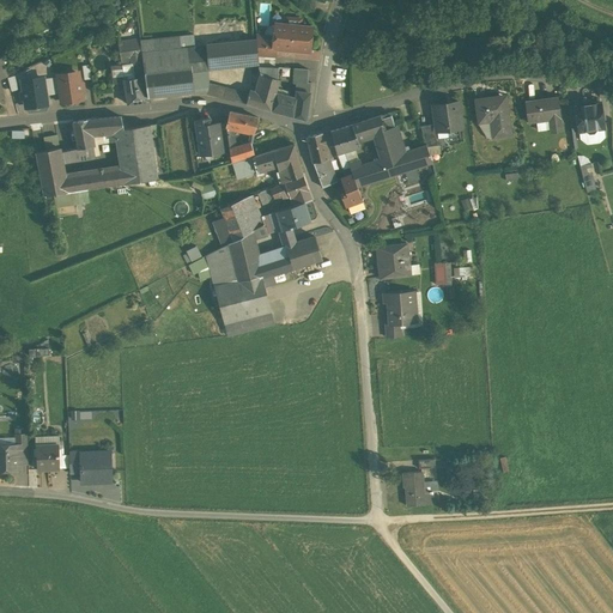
[(286,26),(275,25),(274,40),(274,48),(274,49),(277,49),(309,53),(311,29),(299,28),(286,26)]
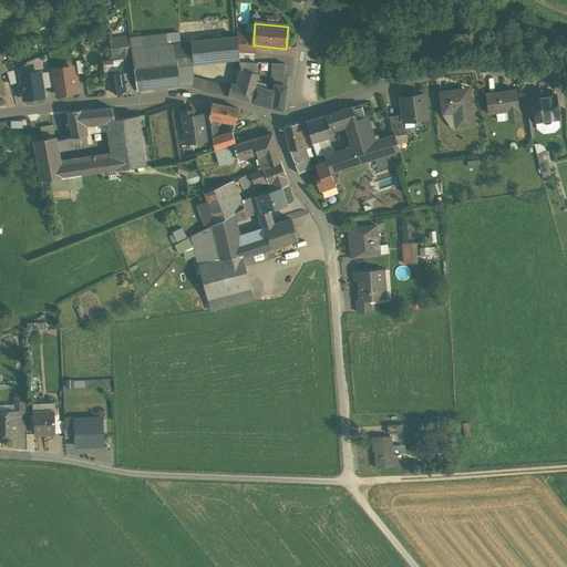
[(192,44),(181,45),(179,33),(130,39),(135,69),(177,64),(193,62),(192,44)]
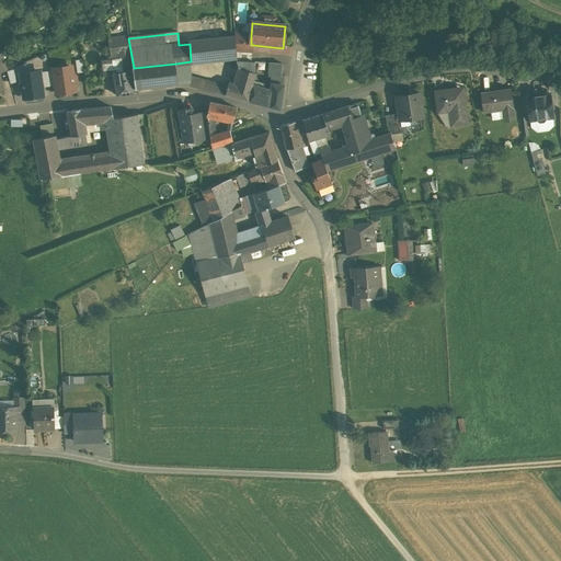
[(251,36),(235,34),(236,37),(236,43),(251,44),(251,36)]
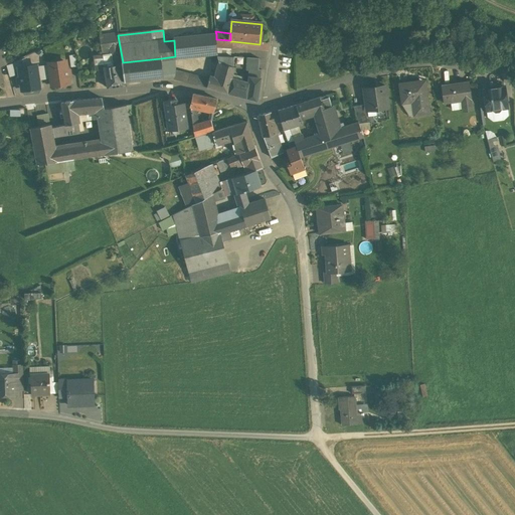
[(116,33),(100,35),(102,54),(111,53),(120,52),(116,33)]
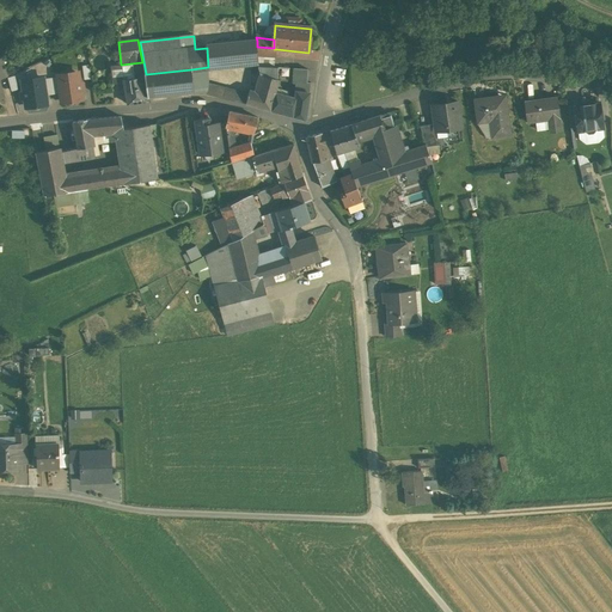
[(257,41),(207,46),(207,48),(208,67),(258,62),(258,59),(257,47),(257,41)]
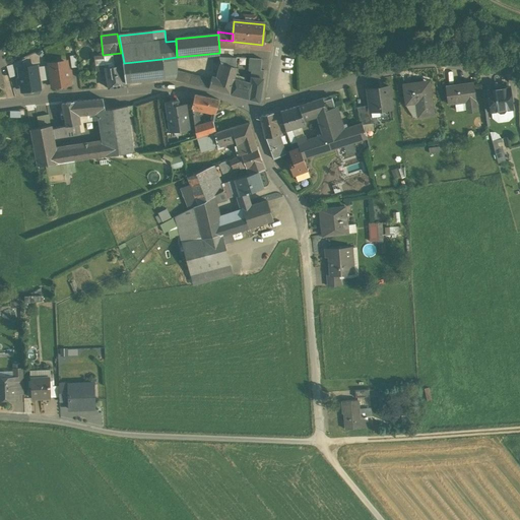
[(233,41),(218,40),(219,50),(220,50),(234,51),(235,42),(233,42),(233,41)]
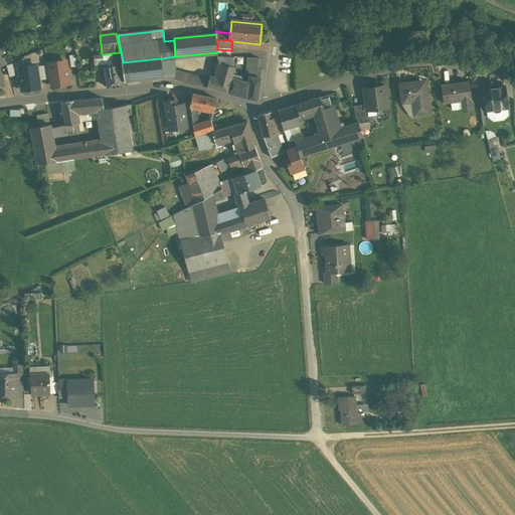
[(231,50),(218,49),(219,56),(230,57),(231,50)]
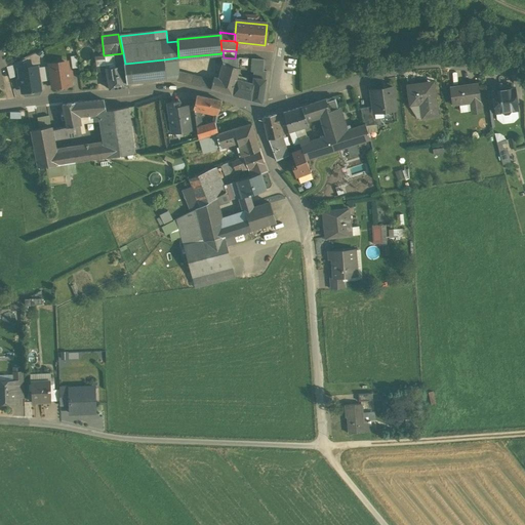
[(122,53),(113,54),(114,65),(109,66),(109,69),(123,67),(124,67),(123,64),(122,53)]
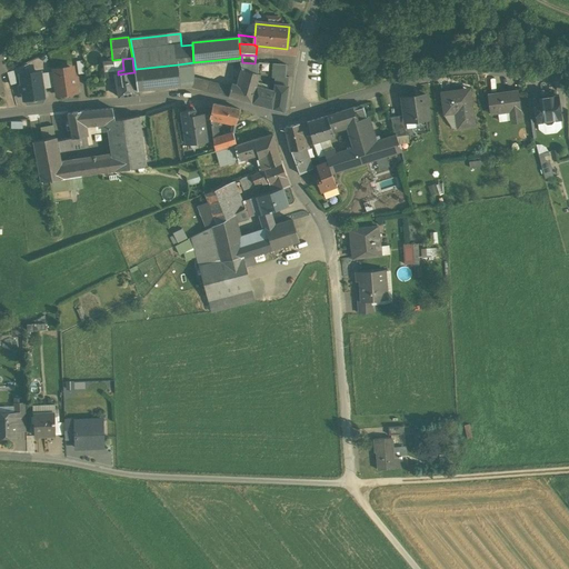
[(112,61),(103,62),(106,78),(116,77),(116,75),(118,75),(118,71),(123,70),(122,59),(112,60),(112,61)]
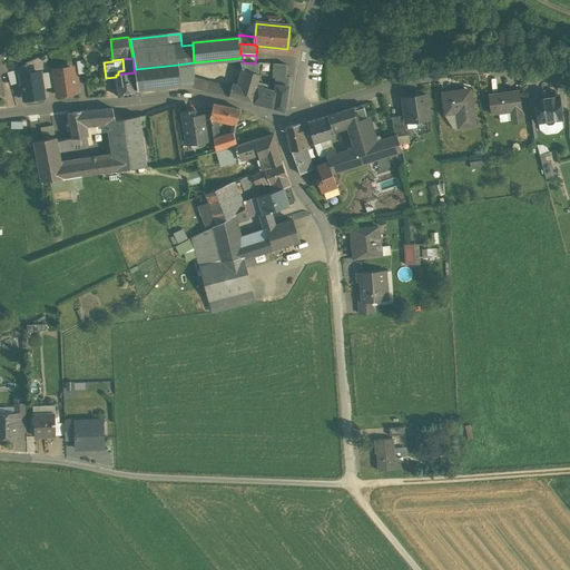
[(194,62),(178,65),(180,87),(192,85),(193,79),(194,62)]
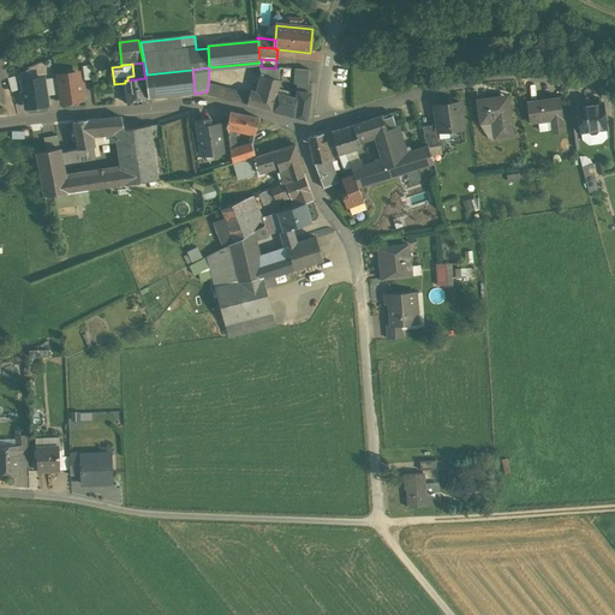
[(263,78),(266,78),(260,96),(260,100),(257,108),(258,108),(273,113),(276,95),(278,95),(280,83),(281,81),(279,81),(279,70),(275,69),(262,67),(260,67),(263,78)]
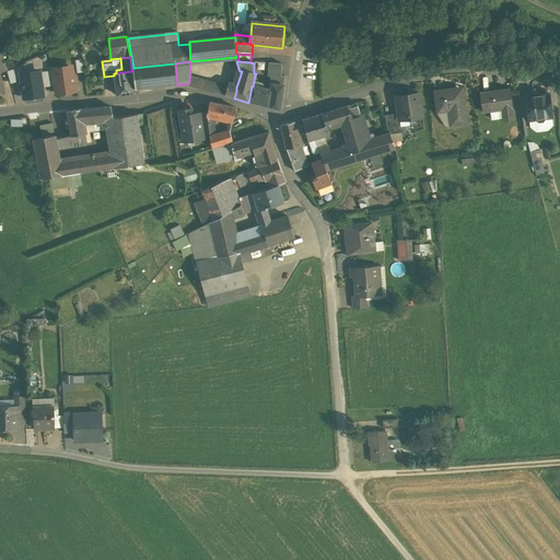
[(133,68),(131,68),(132,71),(135,91),(177,85),(175,63),(133,68)]
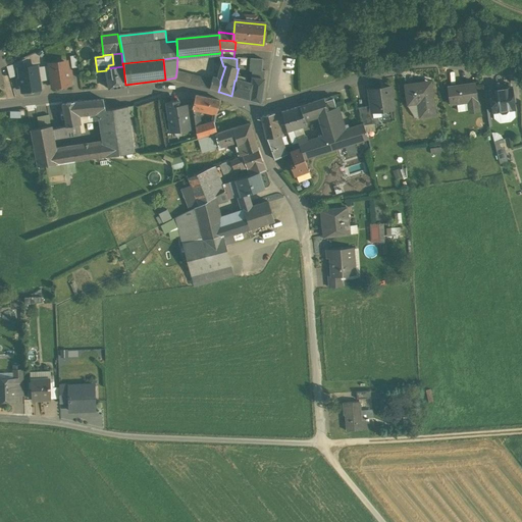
[(263,60),(237,59),(237,68),(239,68),(238,70),(254,71),(263,71),(263,60)]
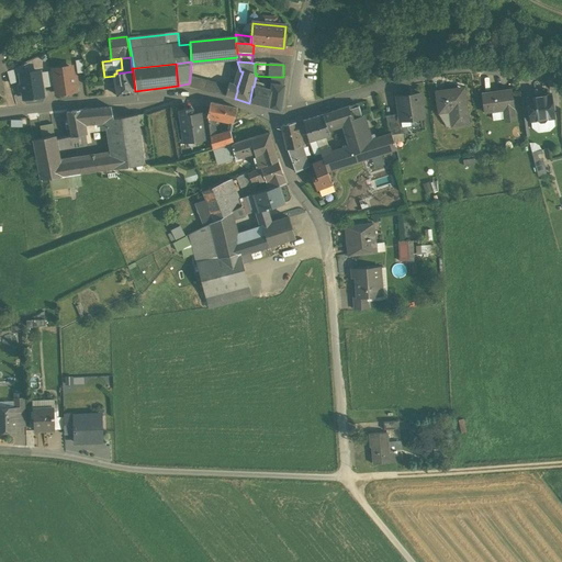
[(72,68),(53,71),(56,93),(75,90),(72,68)]
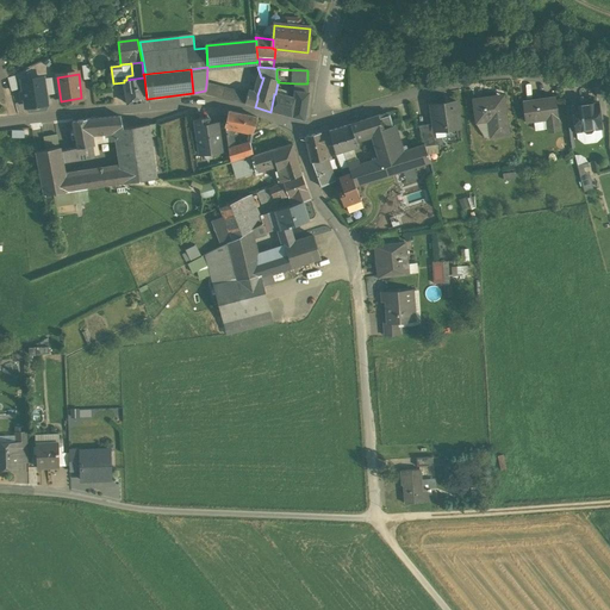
[(14,76),(7,79),(11,92),(18,89),(14,76)]
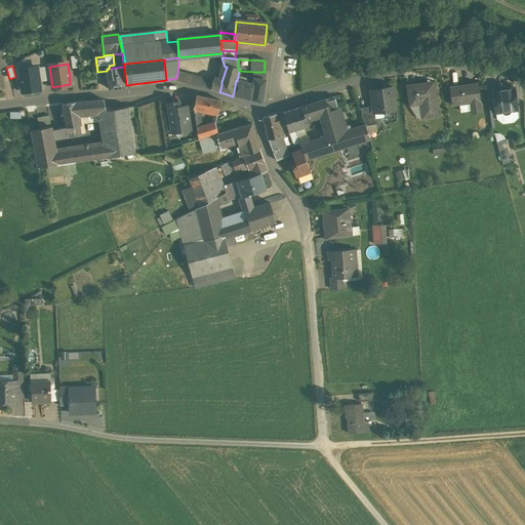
[(109,69),(107,69),(107,71),(109,90),(126,88),(125,85),(123,67),(109,69)]
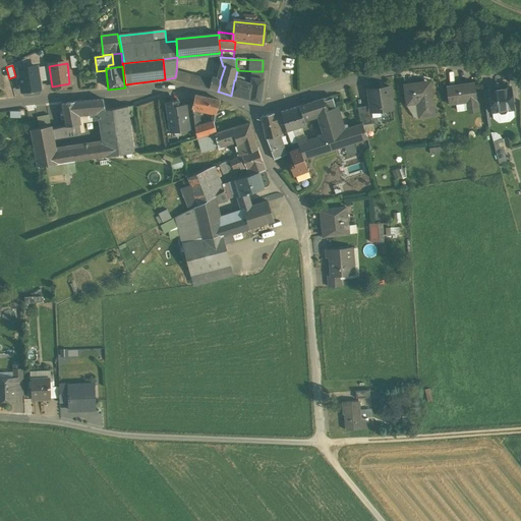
[(37,68),(18,70),(21,91),(40,89),(37,68)]
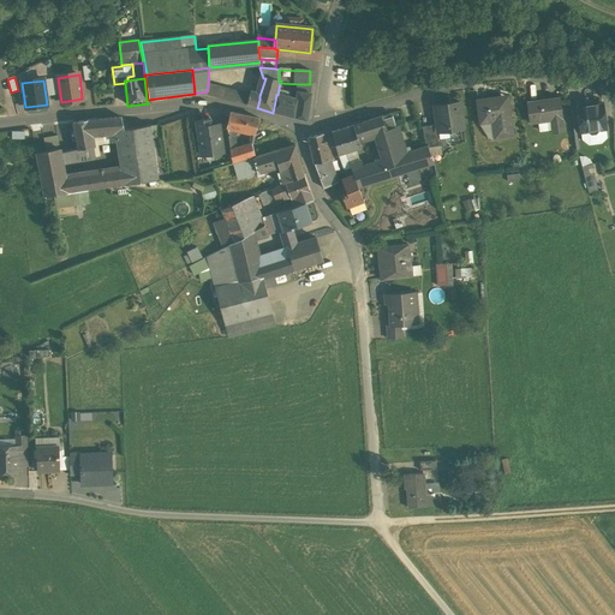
[(310,84),(299,84),(298,93),(310,94),(311,84),(310,84)]
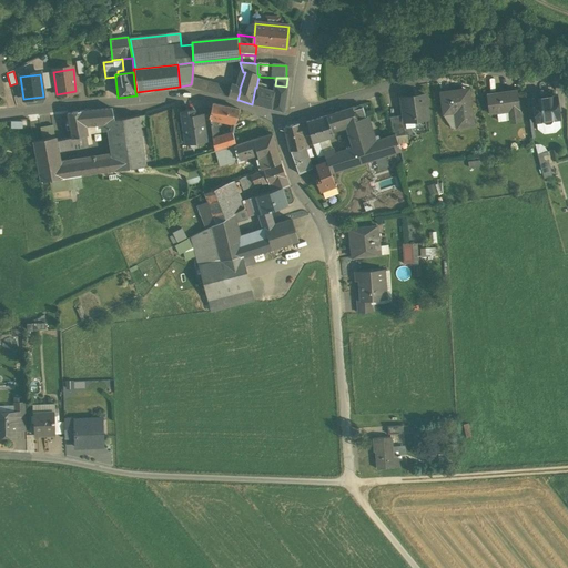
[(240,89),(231,87),(231,90),(192,79),(191,84),(191,85),(192,88),(193,89),(237,100),(240,92),(240,89)]
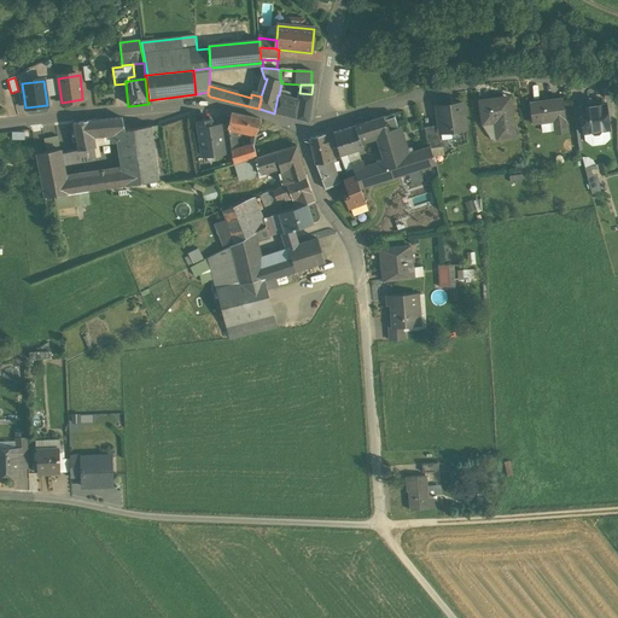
[(312,94),(299,93),(298,100),(298,103),(310,104),(312,94)]
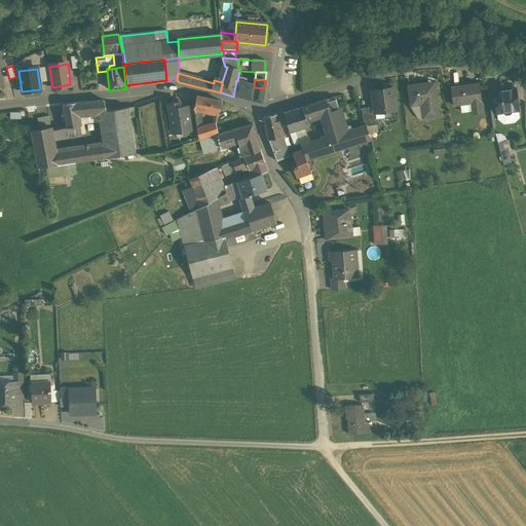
[(237,81),(236,81),(233,97),(252,101),(254,87),(254,85),(237,81)]
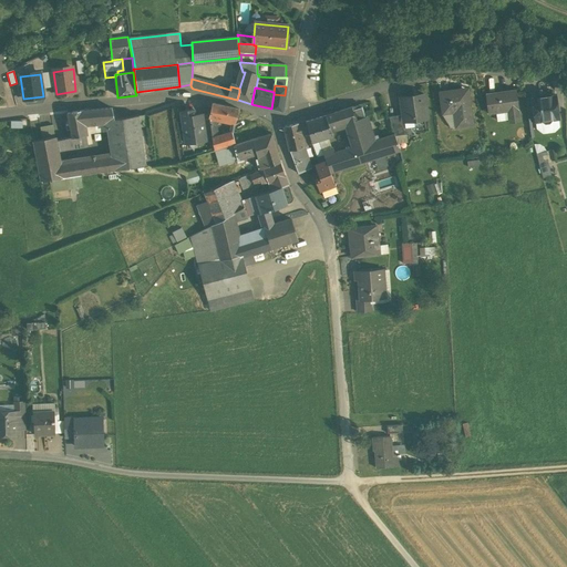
[(470,98),(462,99),(461,90),(440,93),(443,114),(454,113),(456,129),(473,126),(470,98)]
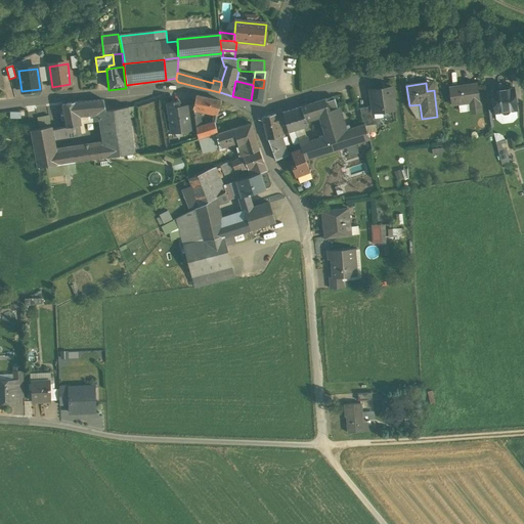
[(477,85),(448,88),(450,105),(465,103),(465,100),(469,99),(471,115),(480,113),(479,101),(477,85)]
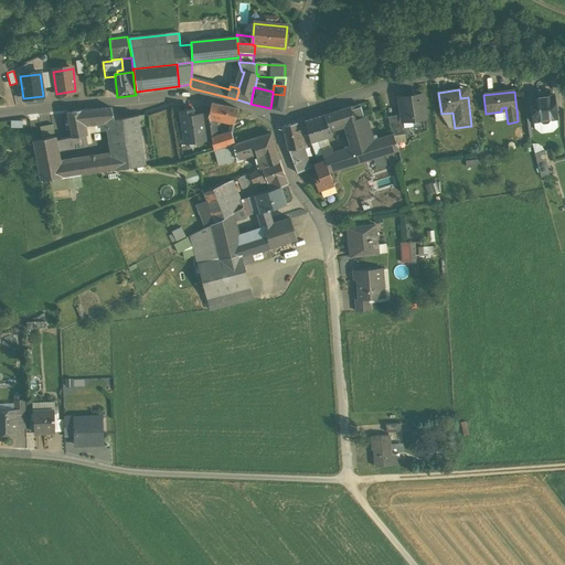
[(284,95),(273,94),(270,108),(281,112),(284,96),(284,95)]
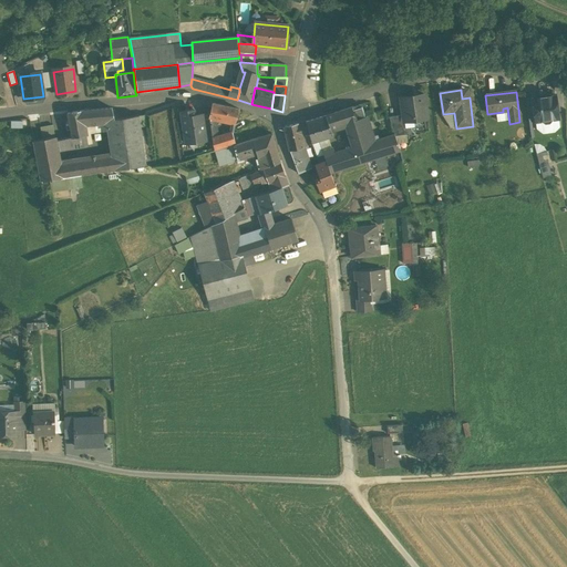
[(428,119),(424,95),(400,98),(403,115),(403,117),(404,117),(404,122),(428,119)]
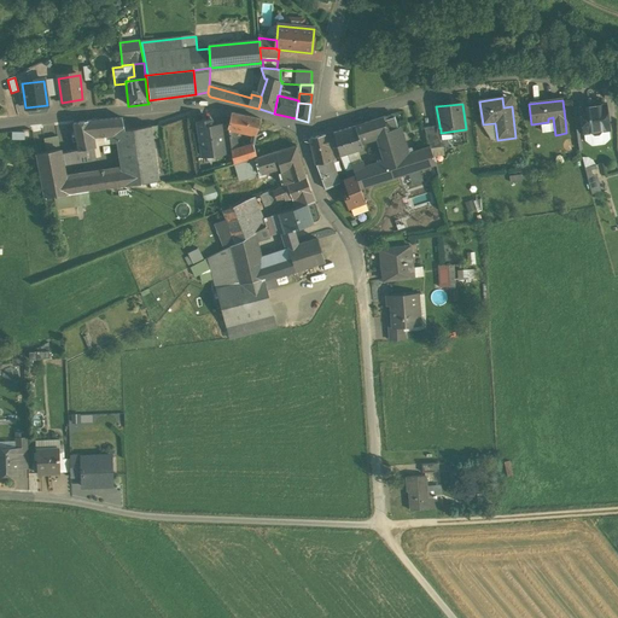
[(605,104),(579,108),(583,129),(583,134),(589,133),(594,136),(599,135),(602,132),(608,130),(605,104)]
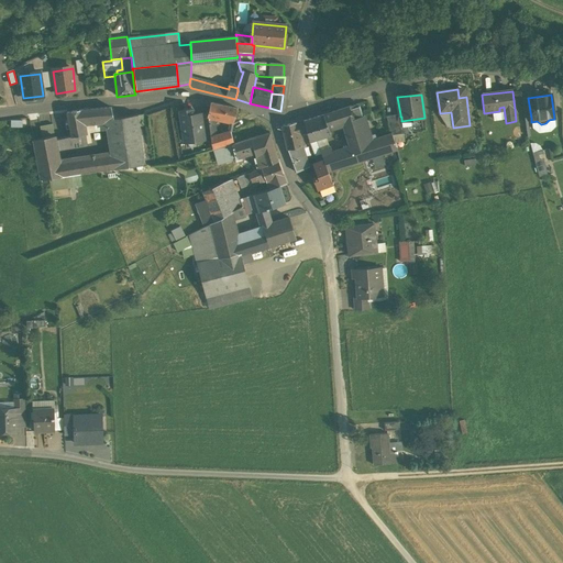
[(528,98),(521,99),(525,119),(531,118),(528,98)]
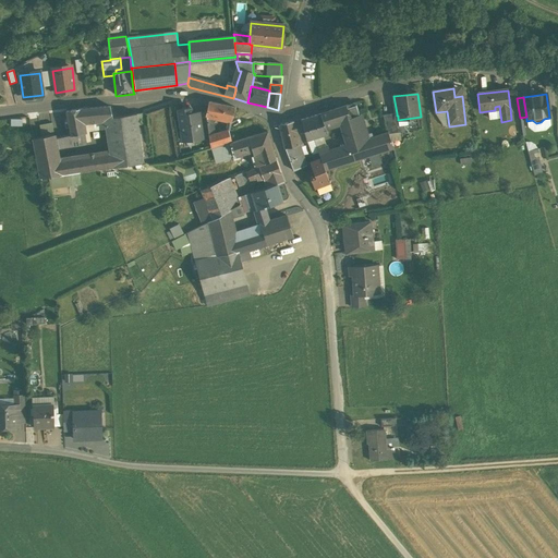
[(235,109),(209,102),(205,117),(215,119),(232,122),(235,109)]
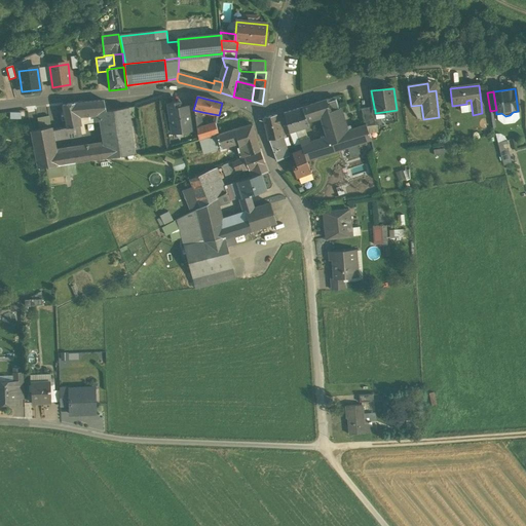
[(334,98),(326,101),(330,112),(335,110),(335,111),(338,110),(338,109),(334,98)]
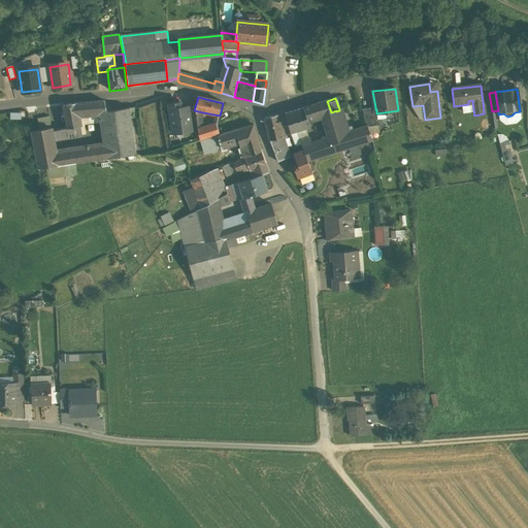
[(104,101),(86,103),(88,114),(96,114),(98,122),(102,121),(108,120),(107,117),(106,112),(104,101)]
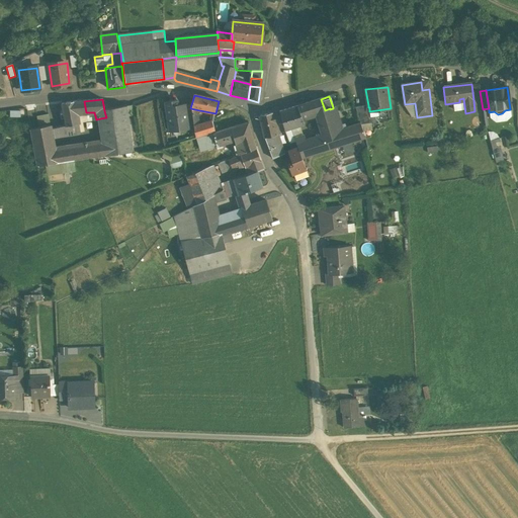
[(325,110),(321,99),(297,106),(301,118),(316,113),(323,136),(337,132),(330,109),(330,108),(325,110)]
